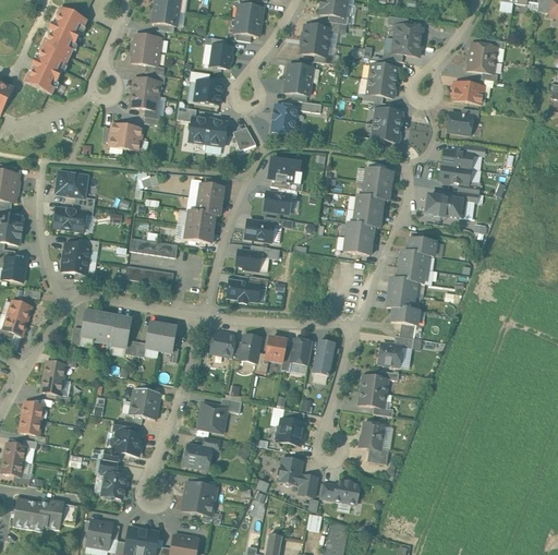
[(63,0),(64,1),(61,7),(83,17),(92,0),(63,0)]
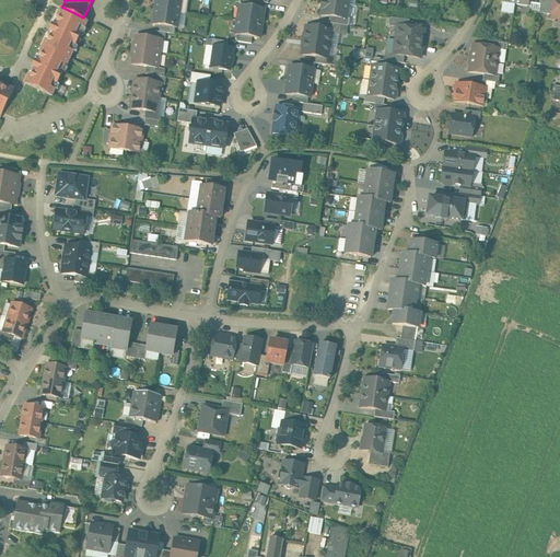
[(155,0),(154,7),(178,11),(181,0),(155,0)]
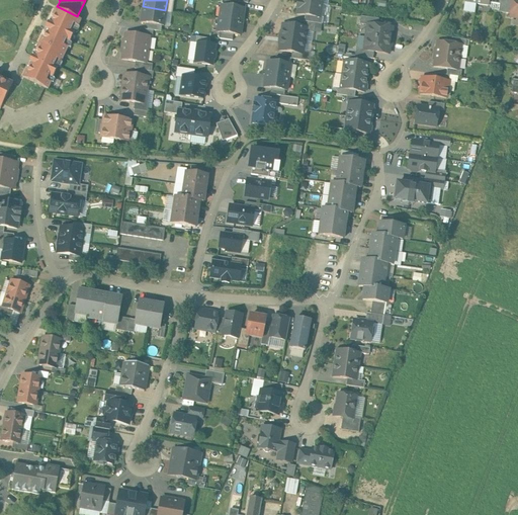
[(322,2),(306,0),(297,0),(296,5),(297,5),(296,12),(305,13),(320,15),(320,14),(322,2)]
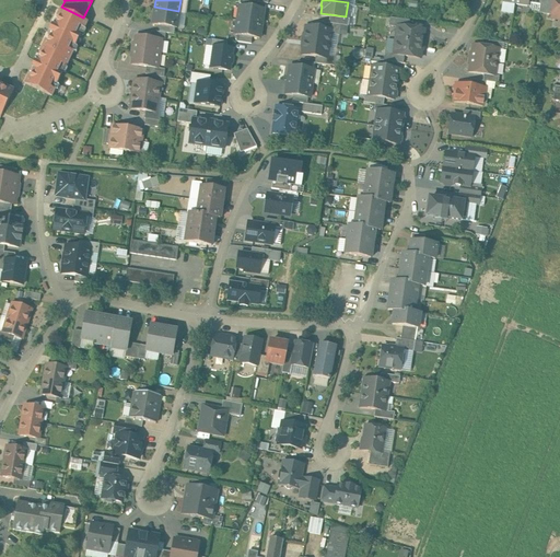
[(540,0),(538,10),(551,12),(553,0),(540,0)]
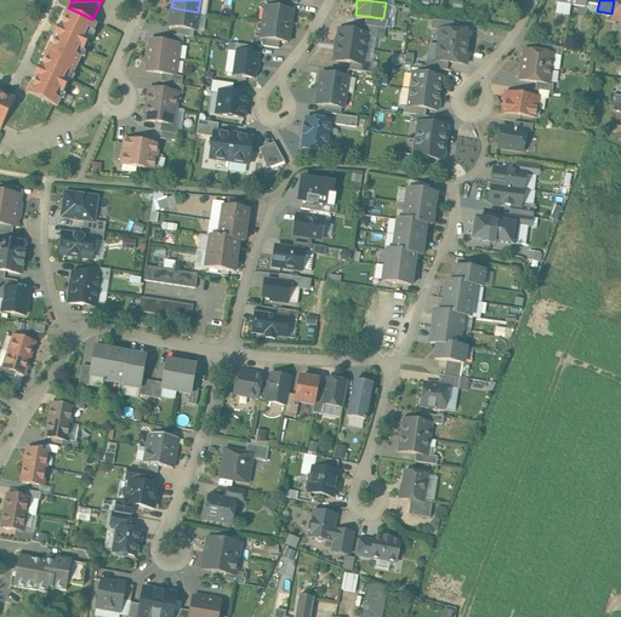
[(267,4),(266,4),(263,20),(290,23),(292,7),(284,6),(267,4)]
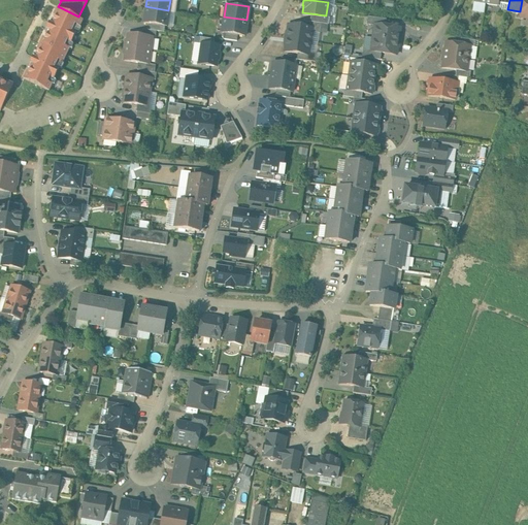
[(58,6),(56,6),(53,13),(56,14),(54,18),(52,18),(44,32),(46,33),(45,36),(42,35),(39,41),(65,54),(69,46),(66,45),(69,40),(71,41),(76,30),(74,29),(76,24),(79,25),(83,19),(78,17),(58,6)]
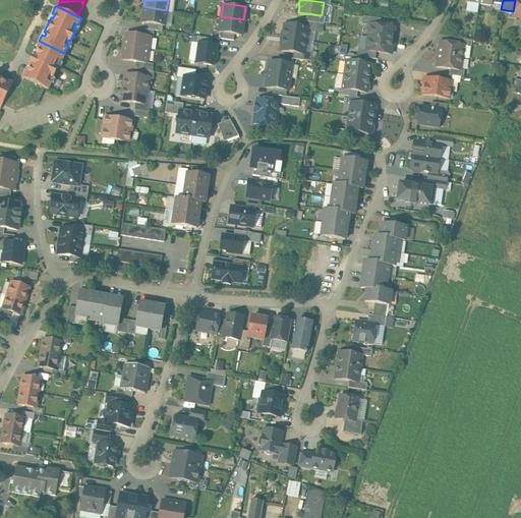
[(166,10),(143,6),(141,20),(149,21),(163,23),(165,23),(166,10)]
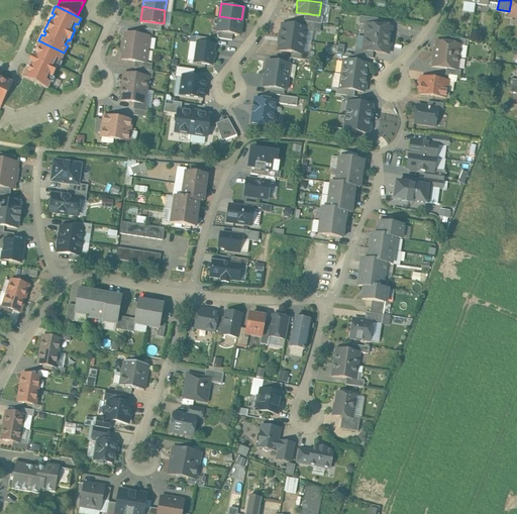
[(319,15),(304,13),(303,19),(315,20),(321,21),(322,15),(319,14),(319,15)]
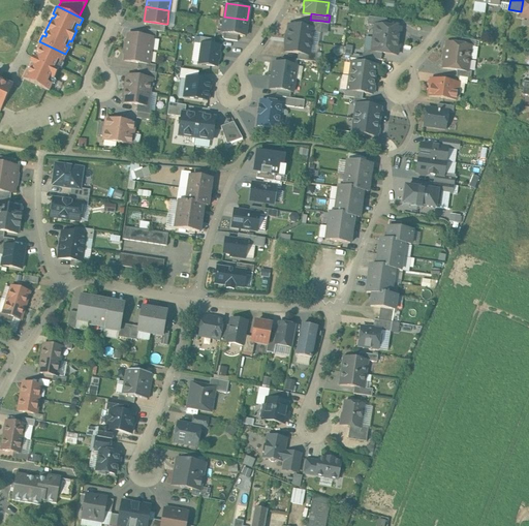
[(386,17),(368,13),(367,22),(375,23),(375,22),(385,24),(386,17)]
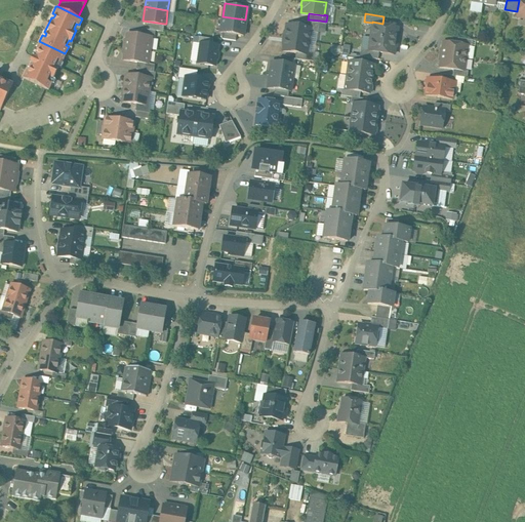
[(245,19),(223,16),(220,30),(223,30),(236,32),(243,33),(245,19)]
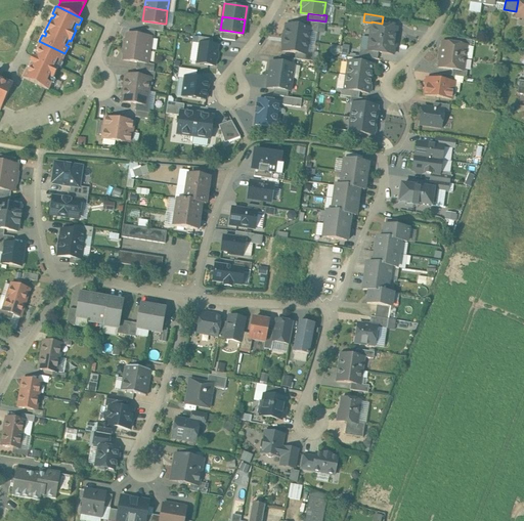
[(307,19),(301,18),(300,25),(309,26),(309,29),(317,30),(319,20),(307,19)]
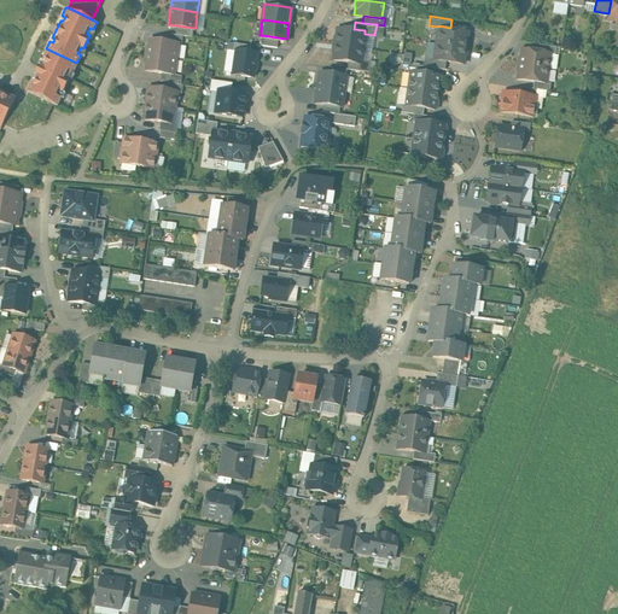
[(450,28),(438,25),(438,27),(436,41),(466,46),(468,30),(450,28)]
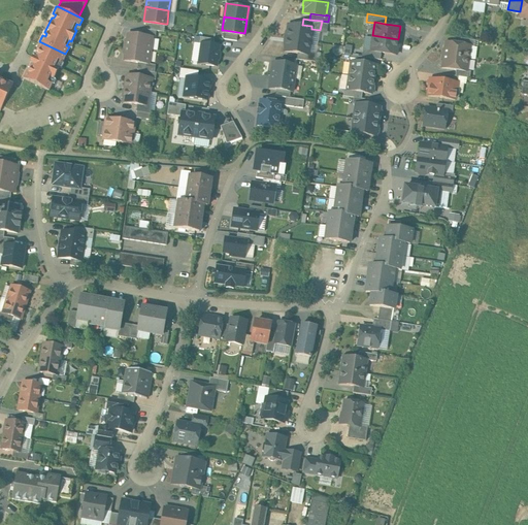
[(302,25),(289,23),(287,36),(309,39),(311,29),(311,26),(302,25)]
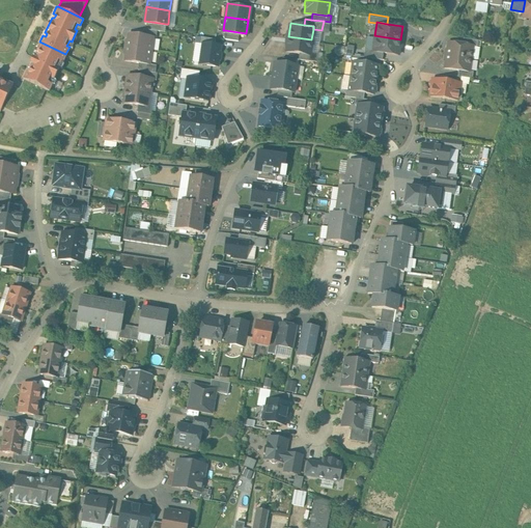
[(157,35),(158,28),(150,28),(143,27),(143,33),(155,34),(157,35)]
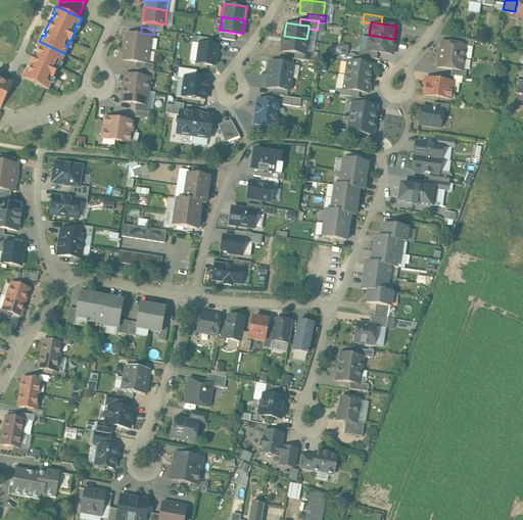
[(150,48),(152,34),(141,33),(125,30),(123,44),(150,48)]
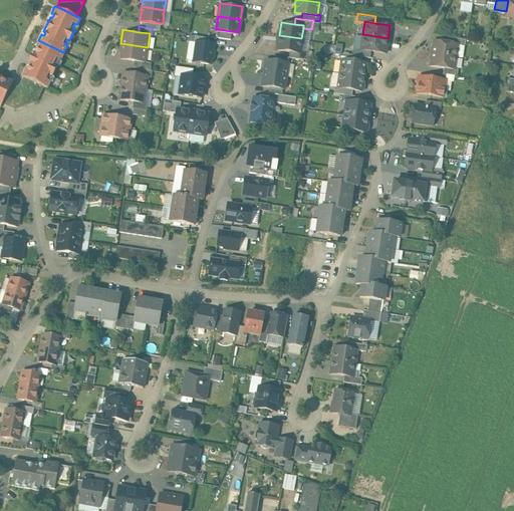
[(388,38),(362,34),(360,47),(370,49),(386,51),(388,38)]
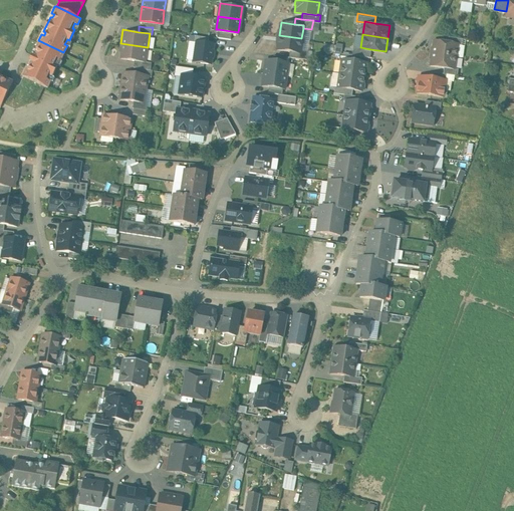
[(301,38),(279,35),(277,47),(289,49),(300,51),(300,47),(301,38)]
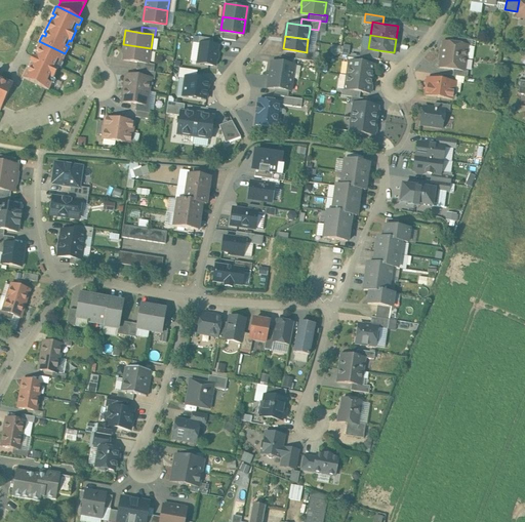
[(472,38),(457,36),(457,42),(468,43),(467,43),(471,44),(472,38)]
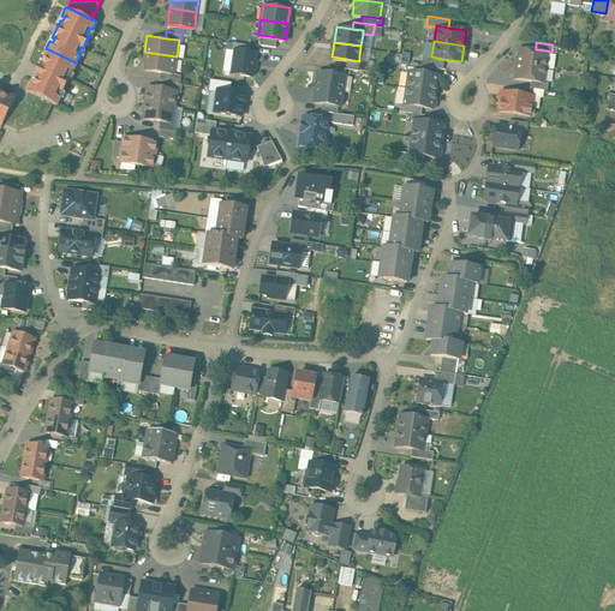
[(536,49),(519,47),(517,61),(545,65),(547,51),(548,51),(536,49)]
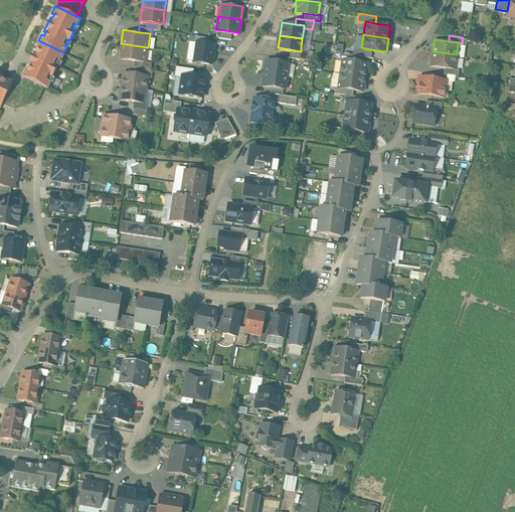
[(63,52),(38,40),(35,46),(38,47),(36,51),(34,50),(28,64),(29,65),(28,69),(25,67),(22,74),(23,75),(43,86),(47,87),(50,80),(47,79),(50,74),(52,75),(57,64),(55,63),(57,58),(60,59),(63,52)]
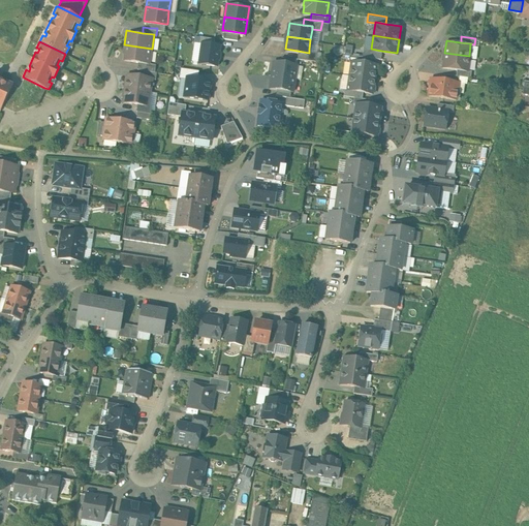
[(201,41),(198,62),(217,64),(220,44),(201,41)]
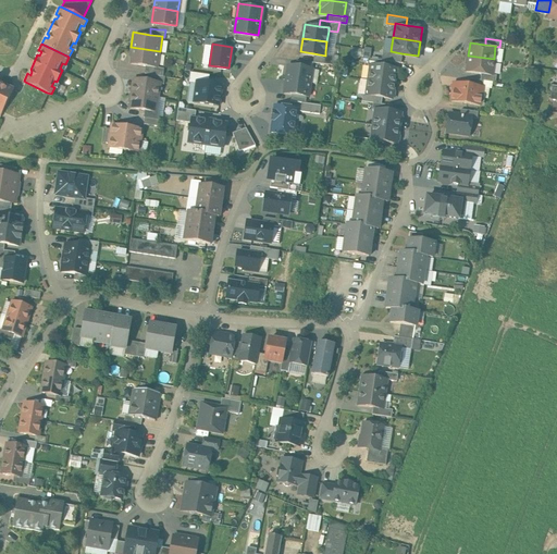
[(157,68),(160,51),(131,47),(128,63),(146,65),(157,68)]
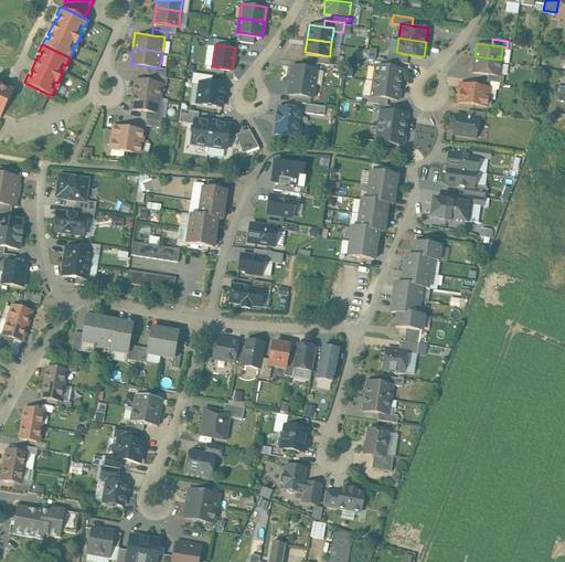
[(388,51),(387,59),(390,59),(406,62),(407,54),(396,52),(388,51)]
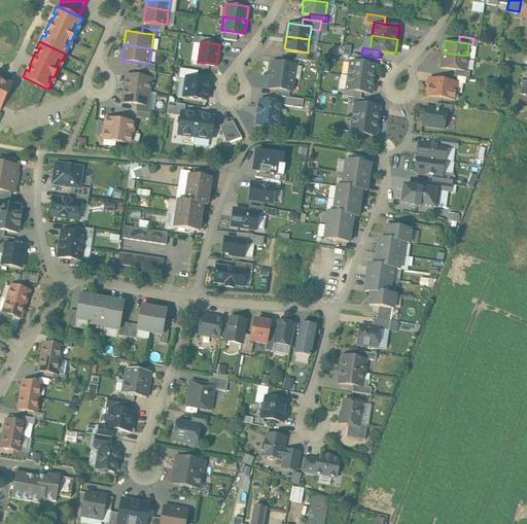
[(316,49),(308,48),(308,53),(296,50),(295,57),(314,60),(316,49)]
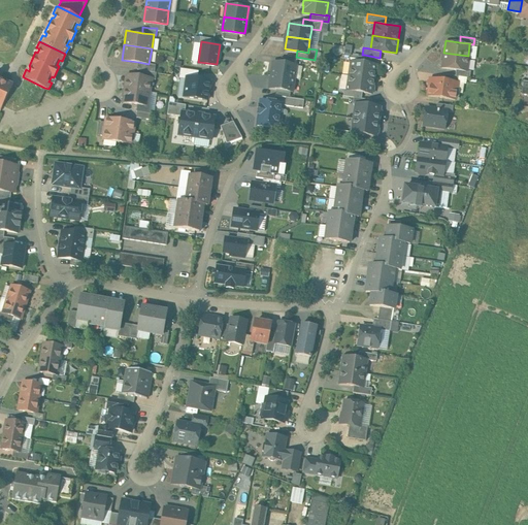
[(468,56),(443,53),(441,65),(456,67),(466,69),(466,68),(468,56)]
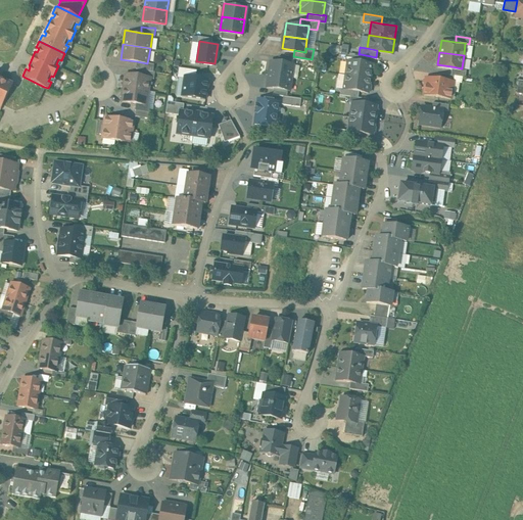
[(344,73),(372,77),(374,62),(360,60),(346,58),(346,59),(344,73)]
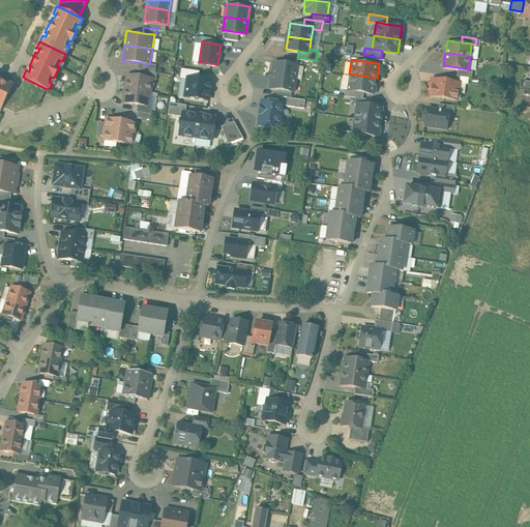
[(281,61),(273,60),(272,74),(295,77),(297,63),(295,63),(281,61)]
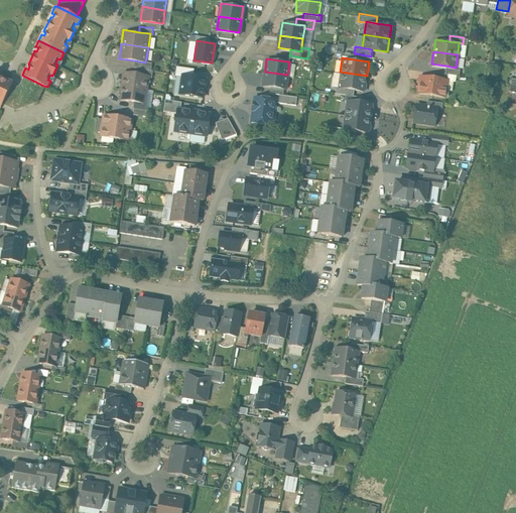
[(151,68),(140,66),(139,74),(147,76),(152,76),(153,68),(151,68)]
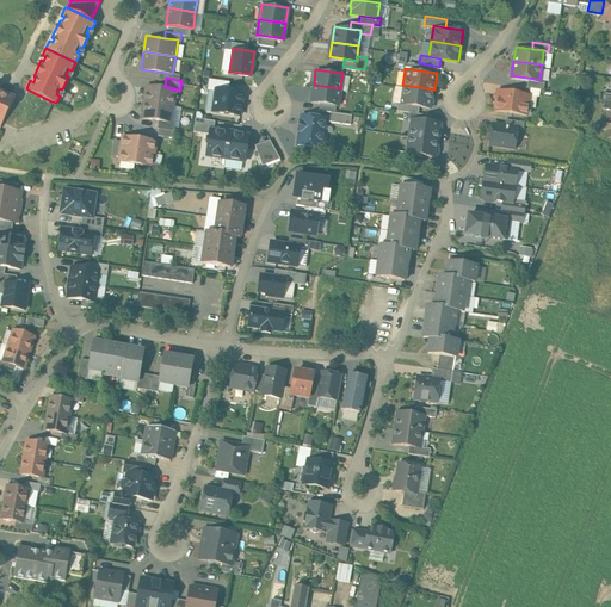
[(174,90),(165,87),(147,85),(144,100),(173,104),(174,90)]
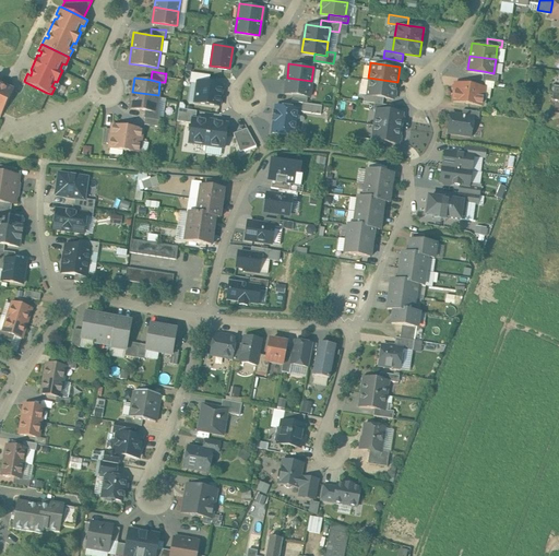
[(311,81),(287,78),(285,92),(293,93),(307,95),(309,95),(311,81)]
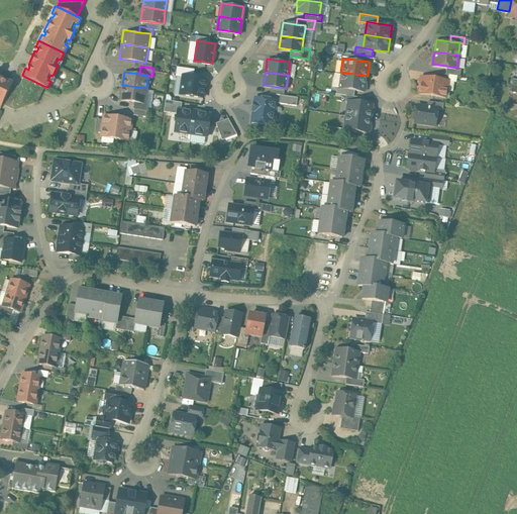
[(338,86),(338,87),(354,90),(366,91),(368,76),(340,72),(338,86)]
